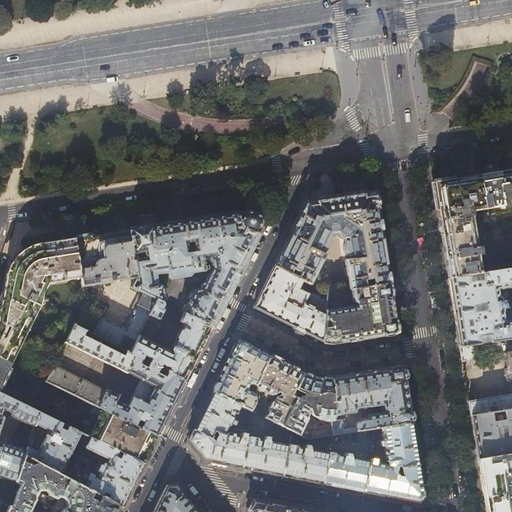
[(509,205),(511,204),(511,169),(495,173),(451,179),(433,182),(436,202),(444,255),(447,271),(448,278),(505,269),(503,253),(490,255),(490,257),(478,259),(477,254),(480,254),(479,246),(476,246),(471,215),(471,211),(501,207),(501,209),(509,208),(509,205)]
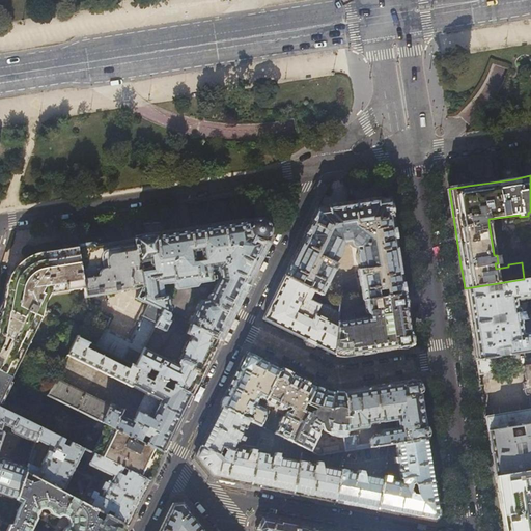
[(304,235),(283,277),(309,289),(322,296),(337,264),(334,263),(343,245),(351,244),(352,245),(352,246),(354,246),(356,246),(357,250),(357,256),(357,260),(359,264),(359,270),(357,270),(362,301),(366,300),(378,298),(376,290),(385,289),(386,297),(403,294),(389,199),(358,203),(346,205),(346,204),(344,204),(344,205),(344,206),(337,207),(337,206),(336,206),(336,205),(335,205),(335,206),(334,206),(334,207),(316,210),(304,235)]
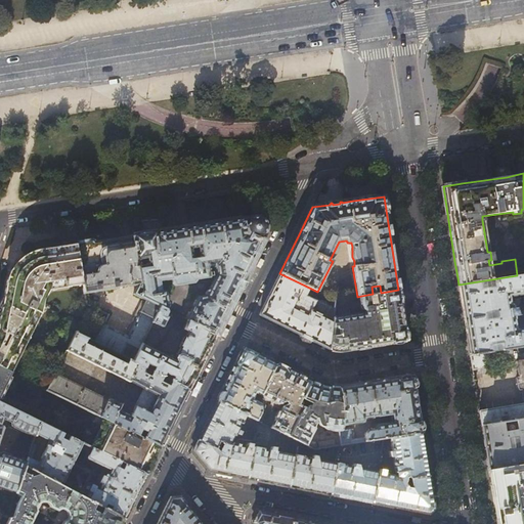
[(138,284),(133,294),(143,299),(159,306),(132,361),(187,389),(188,389),(192,380),(193,380),(199,368),(199,367),(209,348),(215,335),(228,308),(253,258),(262,241),(259,238),(259,237),(262,235),(264,233),(265,230),(266,228),(267,228),(267,225),(266,223),(265,223),(264,220),(262,218),(260,216),(257,216),(255,216),(254,216),(251,218),(250,217),(248,218),(246,221),(245,221),(244,217),(226,220),(161,230),(132,234),(132,237),(139,282),(138,284)]
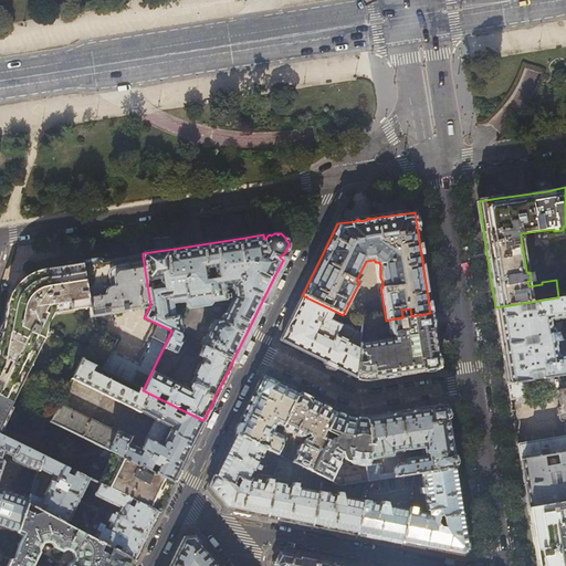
[(98,260),(82,263),(90,306),(91,315),(149,306),(150,305),(143,257),(117,261),(101,263),(101,262),(100,262),(100,261),(98,261),(98,260)]
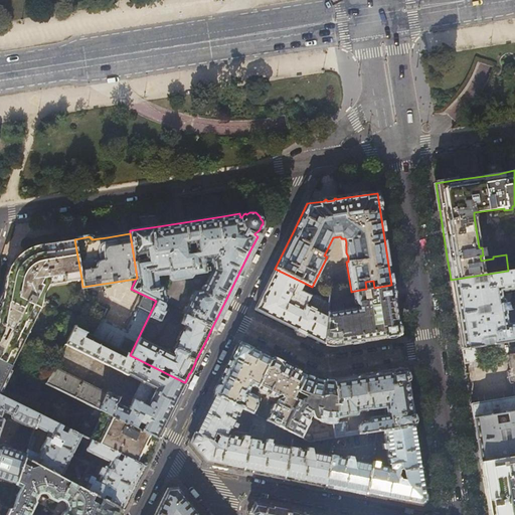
[(48,284),(81,279),(74,239),(49,243),(43,244),(35,246),(27,249),(23,252),(19,255),(14,262),(12,265),(9,270),(7,276),(5,285),(2,296),(0,300),(0,360),(11,366),(40,308),(42,303),(46,304),(47,301),(43,300),(48,284)]
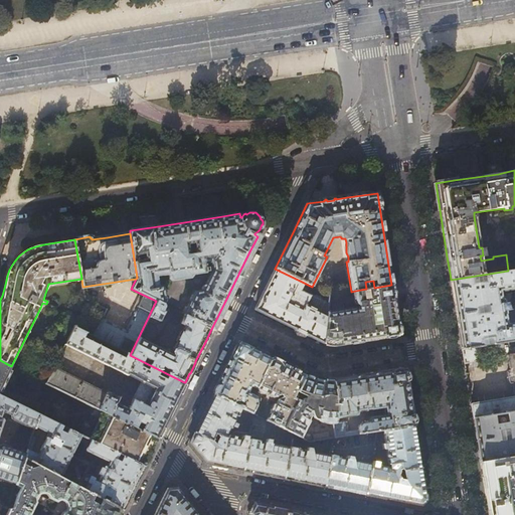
[(300,281),(275,269),(265,288),(254,309),(291,327),(324,343),(327,313),(328,302),(312,294),(311,294),(310,296),(297,289),(300,281)]
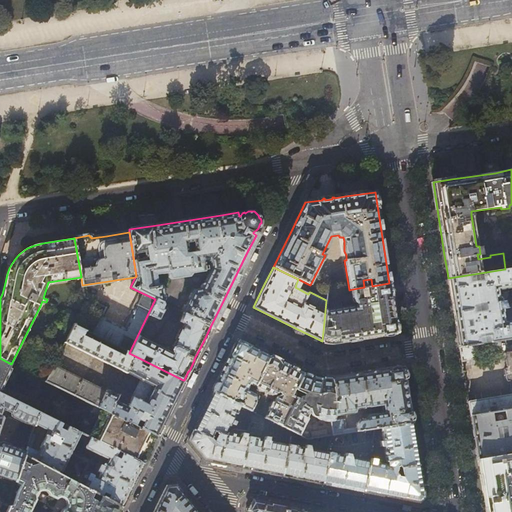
[(511,267),(505,269),(448,278),(453,311),(459,347),(479,344),(511,338),(511,319),(504,321),(503,312),(500,313),(502,312),(502,310),(500,299),(500,298),(499,297),(497,289),(511,286),(511,267)]
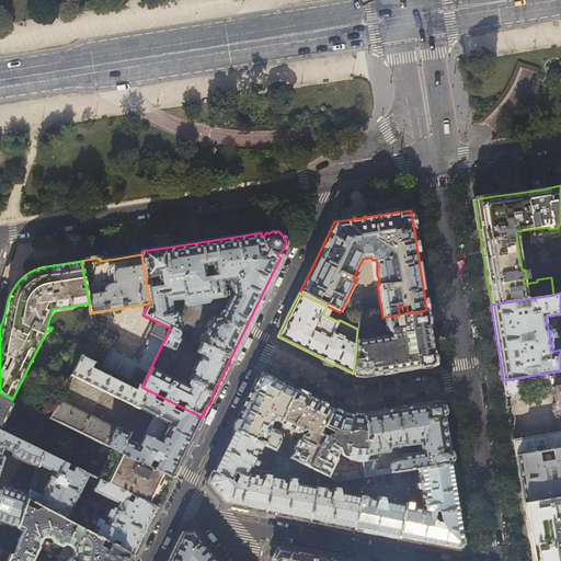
[(433,347),(426,310),(408,313),(399,315),(387,317),(390,334),(356,341),(353,374),(359,376),(365,376),(384,373),(435,365),(433,347)]
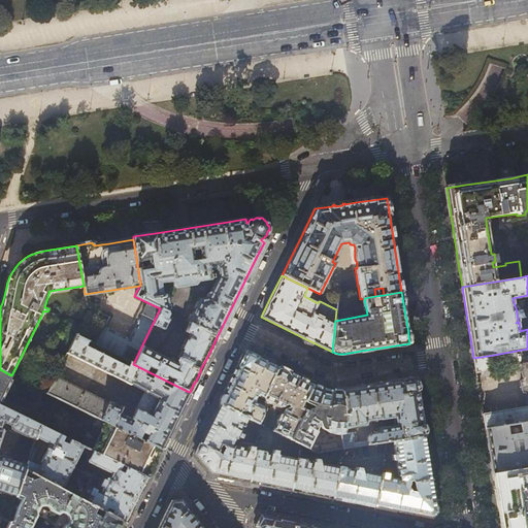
[(104,327),(95,345),(133,364),(160,308),(144,301),(127,338),(104,327)]
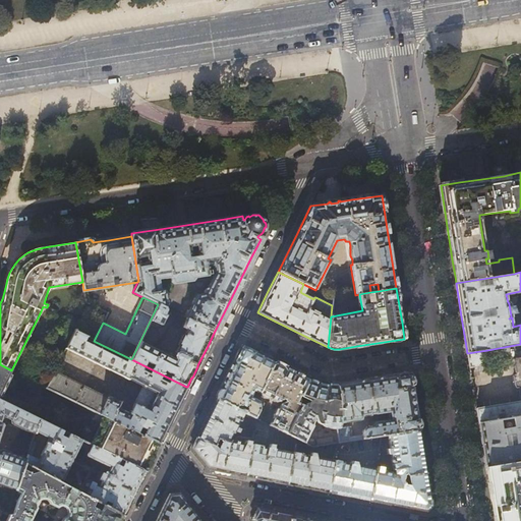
[(131,359),(94,341),(74,331),(66,348),(128,380),(128,379),(141,386),(129,412),(117,406),(119,401),(108,395),(107,397),(54,371),(47,388),(104,416),(160,444),(165,431),(183,396),(187,388),(186,387),(131,359)]
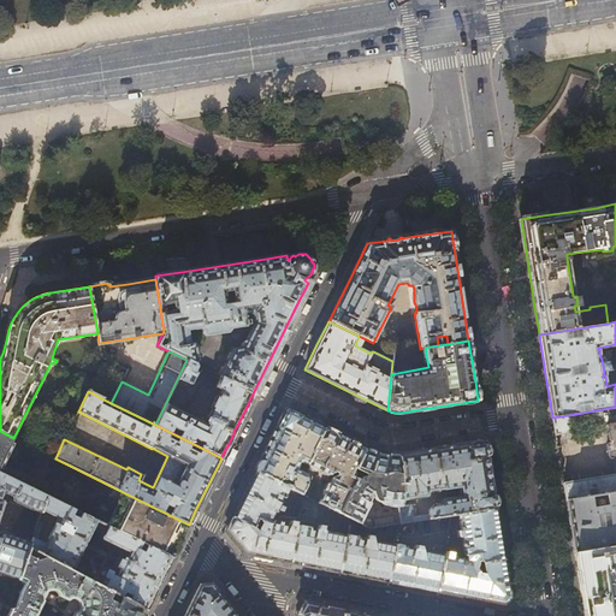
[(313,450),(324,427),(286,408),(272,438),(255,472),(279,483),(282,479),(284,480),(286,479),(288,478),(291,480),(291,481),(292,483),(289,489),(301,495),(307,484),(307,475),(296,471),(300,463),(302,462),(307,465),(314,450),(313,450)]
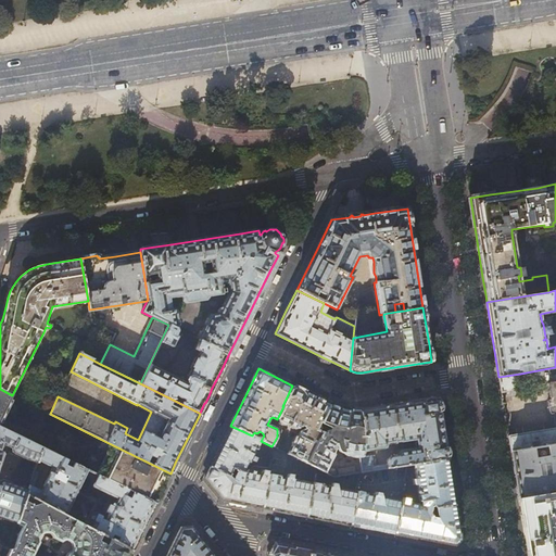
[(522,384),(520,374),(498,377),(501,392),(518,389),(522,384)]
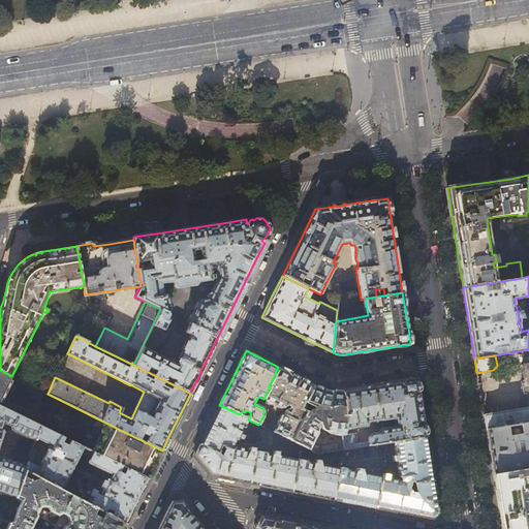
[(486,430),(528,422),(528,362),(521,364),(523,379),(522,380),(521,381),(522,392),(523,393),(524,394),(525,394),(527,407),(484,415),(486,430)]
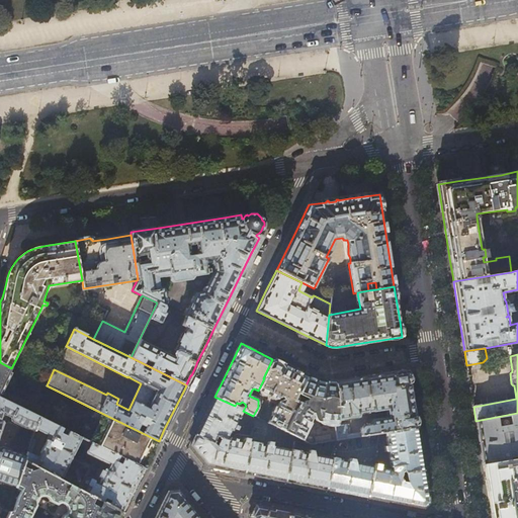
[(293,369),(272,359),(263,378),(264,378),(258,391),(259,393),(261,395),(264,396),(266,396),(273,400),(282,398),(282,401),(277,402),(275,405),(273,407),(271,409),(271,411),(271,414),(267,422),(283,431),(293,411),(295,409),(298,403),(296,401),(297,399),(296,397),(295,397),(297,394),(298,395),(298,394),(307,376),(303,374),(301,373),(297,371),(293,369)]
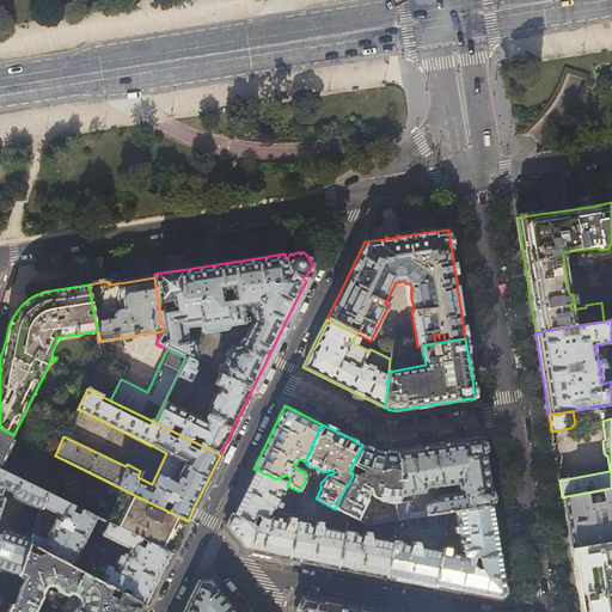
[(0,460),(13,435),(0,428),(0,460)]
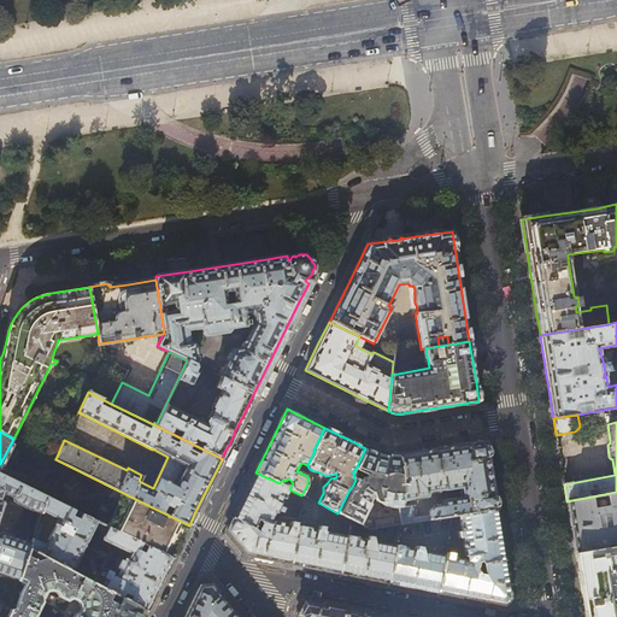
[(492,489),(486,447),(483,447),(486,445),(485,442),(439,450),(399,457),(401,475),(403,501),(424,498),(425,497),(427,495),(427,493),(459,488),(460,497),(441,500),(440,500),(439,503),(439,506),(429,509),(428,510),(430,519),(459,515),(495,510),(492,489)]
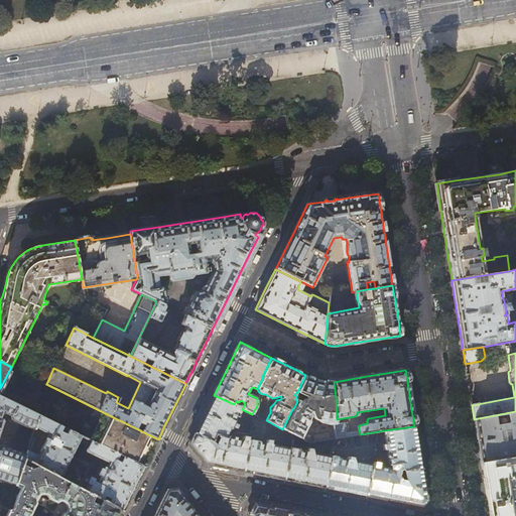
[(337,419),(336,397),(334,382),(331,382),(321,381),(315,379),(311,376),(307,375),(305,375),(297,392),(300,394),(305,396),(303,399),(302,398),(301,399),(300,399),(299,401),(297,401),(294,407),(292,409),(282,429),(300,438),(308,422),(308,419),(309,416),(306,411),(308,409),(316,418),(320,422),(325,424),(328,425),(334,425),(334,424),(337,424),(337,423),(337,419)]
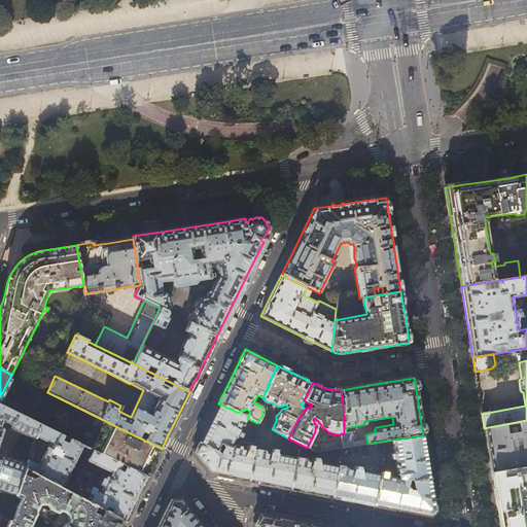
[(246,417),(239,413),(218,403),(213,413),(198,444),(192,454),(209,473),(211,473),(229,477),(248,481),(254,449),(251,448),(251,446),(247,446),(247,448),(232,445),(236,436),(240,437),(242,433),(239,431),(246,417)]
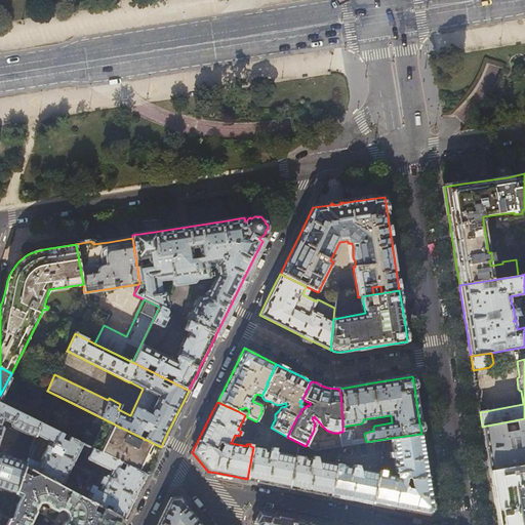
[(0,403),(0,488),(15,493),(25,468),(27,461),(4,454),(1,455),(0,456),(0,439),(4,428),(3,428),(3,426),(2,425),(4,417),(12,421),(12,425),(12,426),(13,427),(25,433),(35,437),(36,435),(40,423),(0,403)]
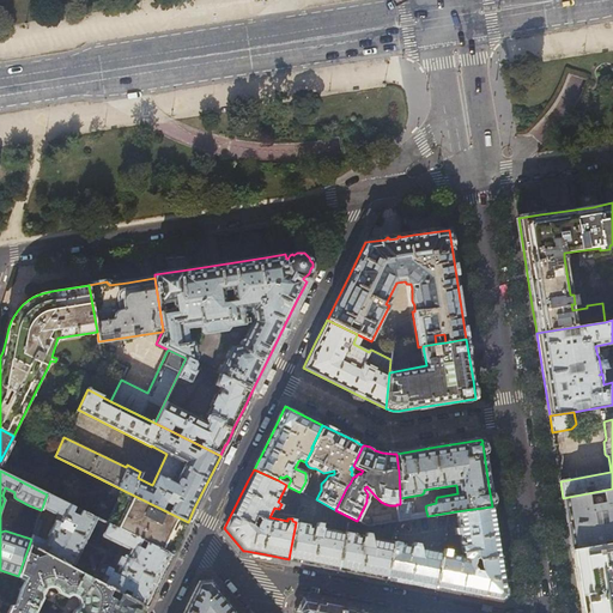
[(612,489),(563,498),(566,520),(571,548),(612,541),(612,489)]
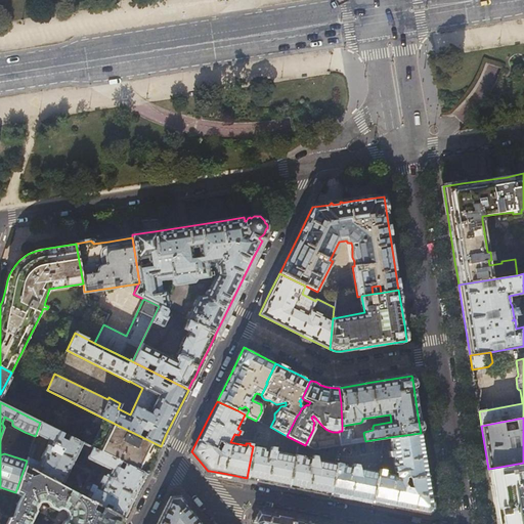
[(153,462),(161,446),(104,419),(90,447),(92,447),(146,474),(153,462)]
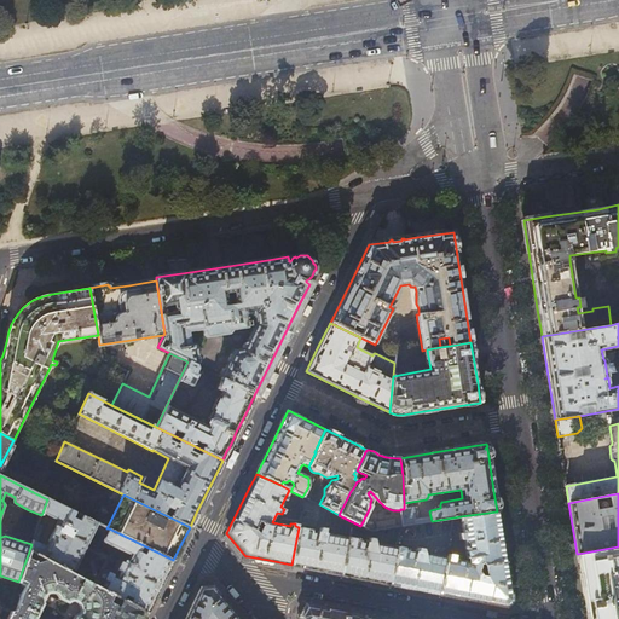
[(97,524),(47,499),(42,513),(58,520),(45,545),(38,542),(44,525),(39,524),(32,544),(29,551),(73,573),(97,524)]
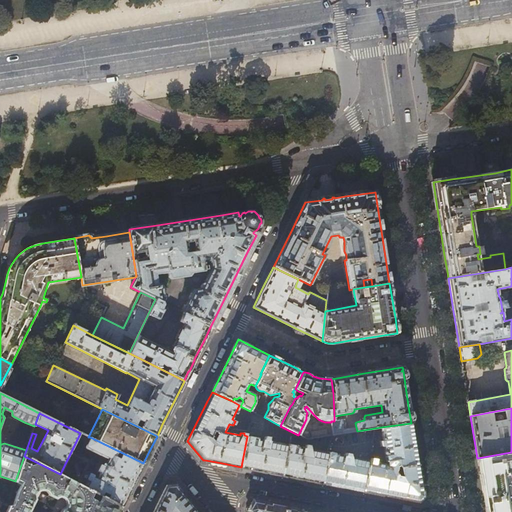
[(331,421),(331,422),(333,435),(335,435),(343,433),(341,419),(334,420),(334,421),(331,421)]
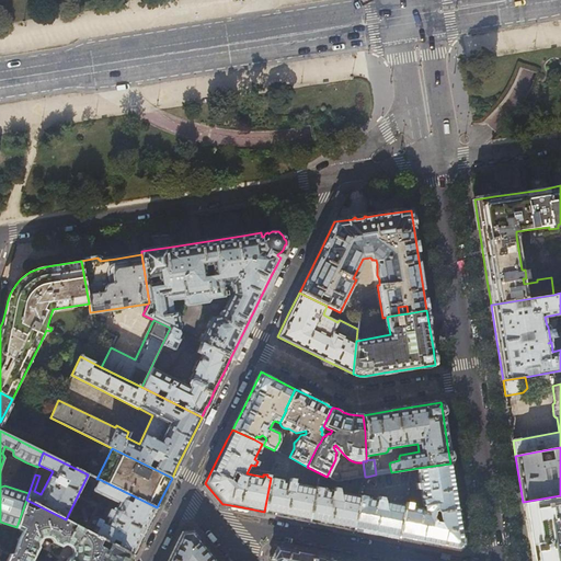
[(454,485),(450,464),(418,468),(423,505),(424,508),(434,511),(436,510),(438,512),(458,510),(454,485)]
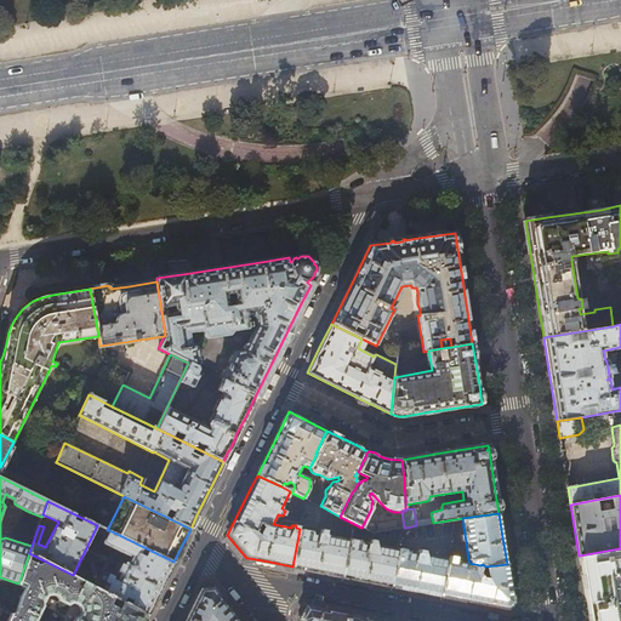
[(376,524),(377,531),(397,529),(396,522),(376,524)]
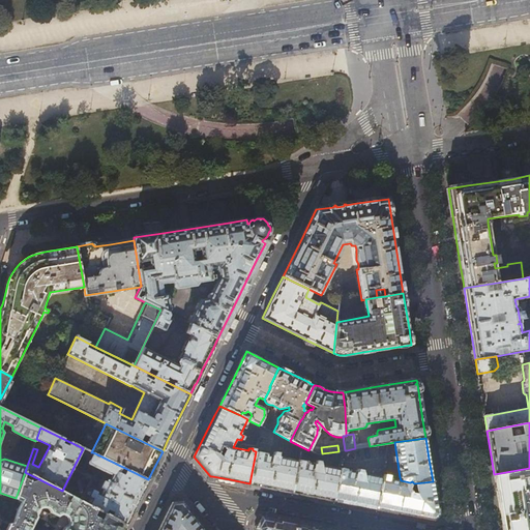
[(257,447),(256,451),(249,483),(272,488),(292,492),(298,460),(277,457),(278,452),(273,452),(273,455),(260,452),(261,447),(257,447)]
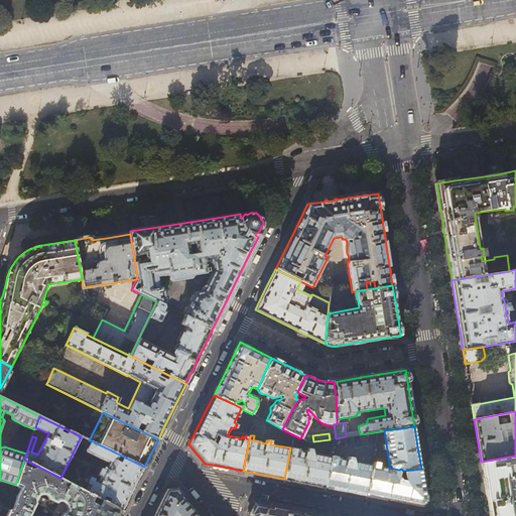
[(131,494),(144,467),(91,440),(86,450),(87,452),(108,463),(106,468),(104,467),(96,482),(94,481),(94,479),(94,478),(86,475),(83,481),(86,483),(82,490),(122,511),(131,494)]
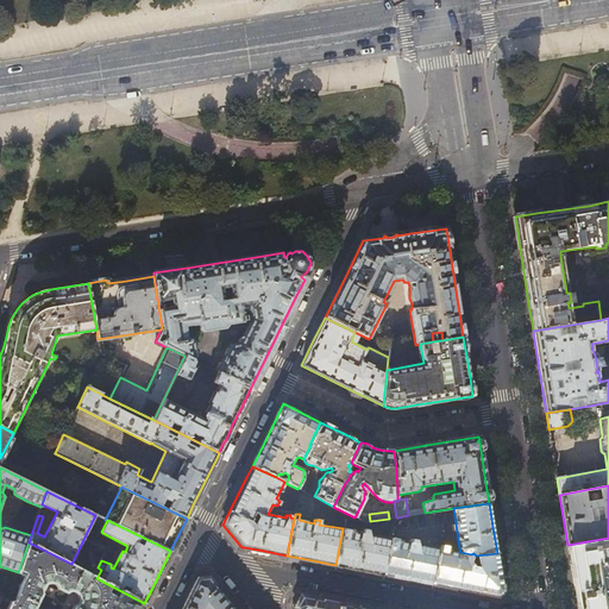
[(343,523),(343,528),(336,565),(363,571),(383,575),(390,538),(370,534),(371,531),(365,529),(364,533),(346,529),(347,523),(343,523)]
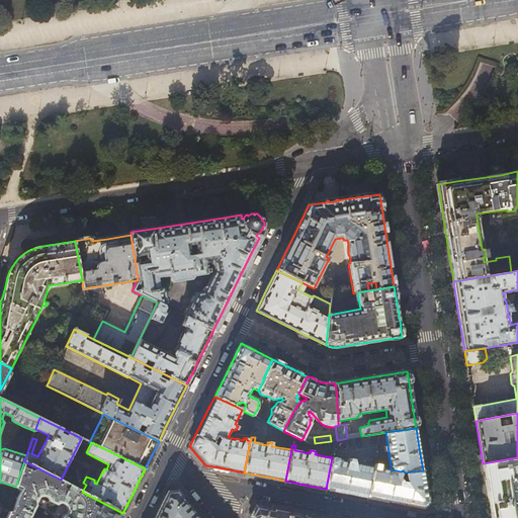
[(348,461),(332,457),(326,489),(343,492),(367,497),(373,465),(353,462),(354,458),(349,457),(348,461)]
